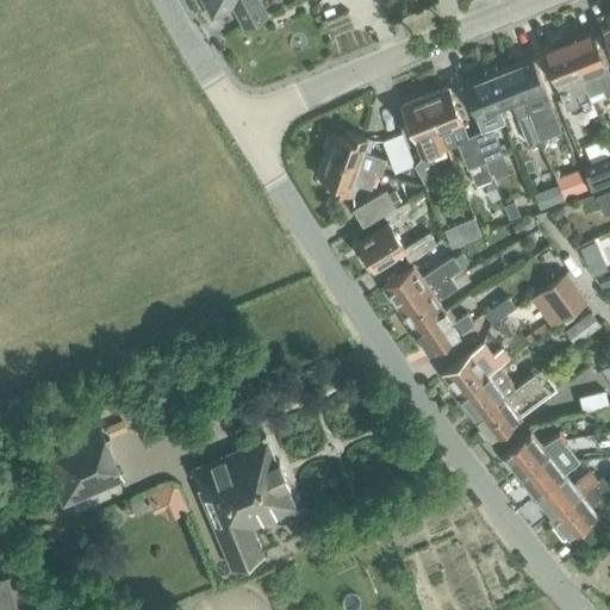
[(203,0),(212,17),(234,6),(244,27),(266,16),(257,0),(203,0)]
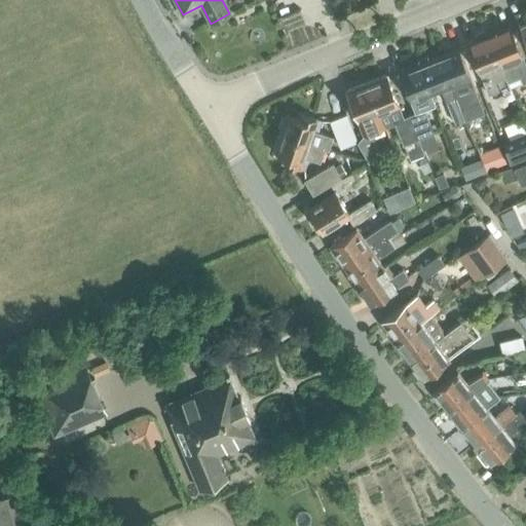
[(525,80),(525,67),(510,26),(488,34),(500,65),(505,76),(510,87),(525,80)]
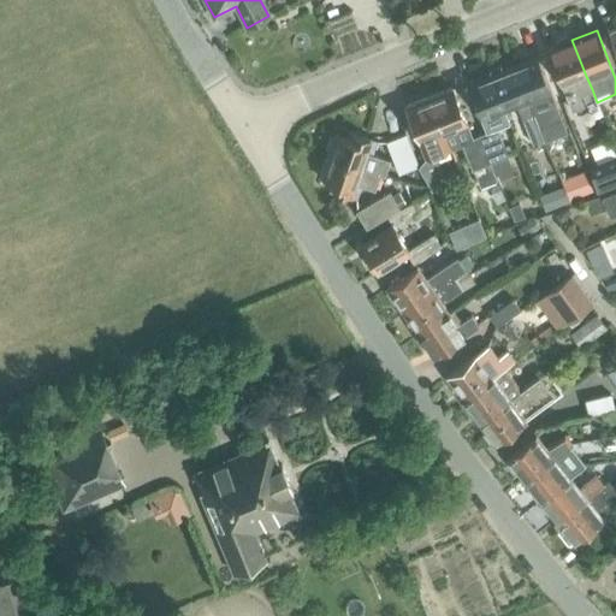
[(557,46),(548,49),(567,99),(570,110),(584,105),(580,94),(592,89),(586,76),(572,40),(570,41),(569,39),(567,36),(557,40),(556,43),(557,46)]
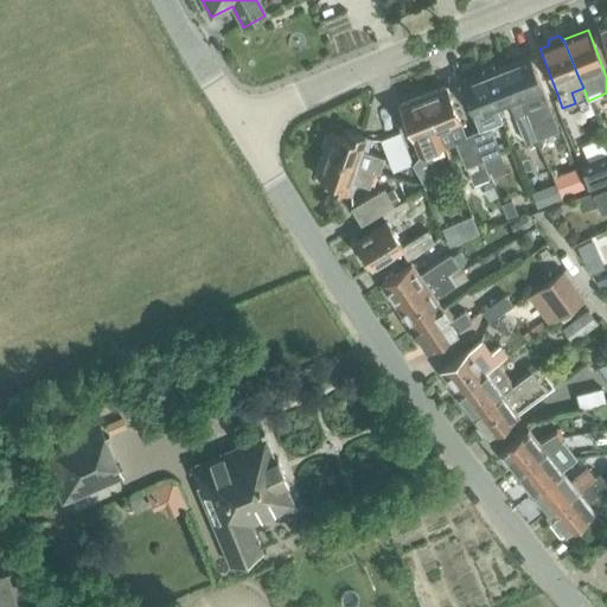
[(529,53),(505,63),(519,98),(531,93),(537,107),(548,102),(529,53)]
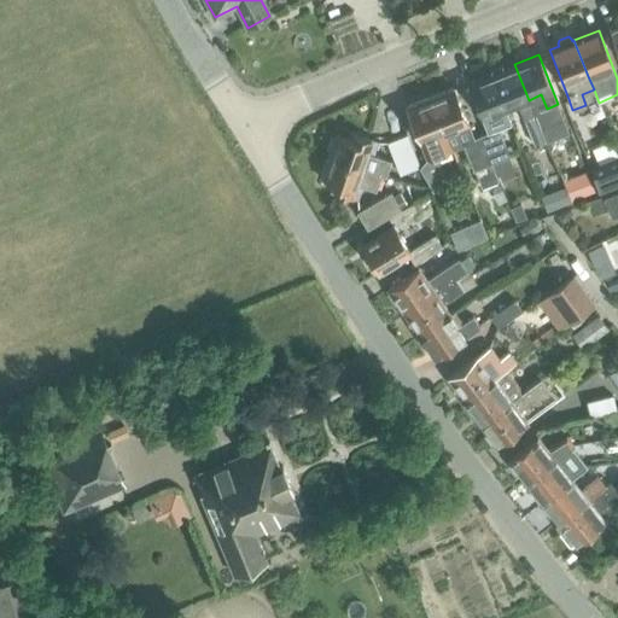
[(546,140),(529,100),(514,64),(491,73),(506,109),(518,104),(535,145),(546,140)]
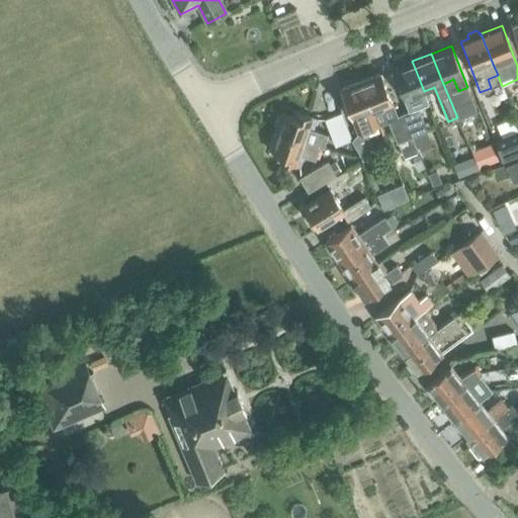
[(412,137),(425,132),(427,131),(418,107),(418,106),(428,102),(424,91),(412,61),(392,69),(408,110),(403,113),(412,137)]
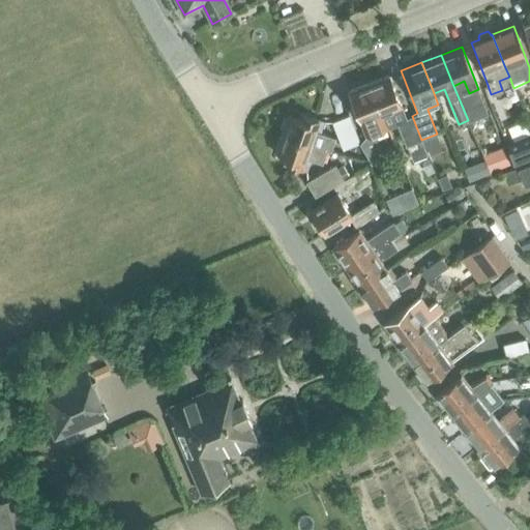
[(369,83),(381,114),(391,110),(406,146),(407,146),(413,162),(428,155),(412,116),(406,118),(389,75),(369,83)]
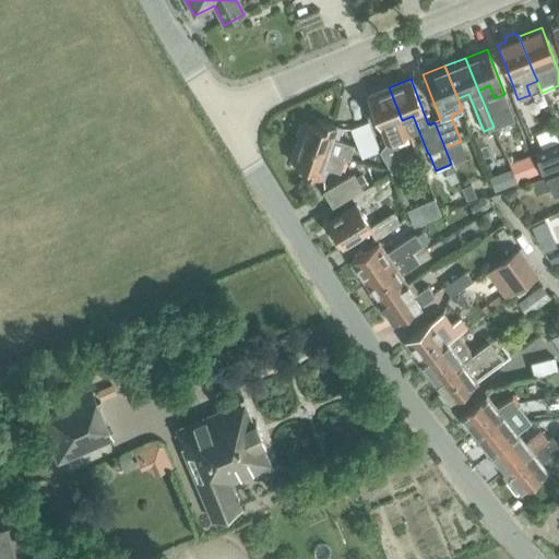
[(405,168),(402,158),(394,139),(396,138),(392,126),(402,120),(389,87),(368,96),(385,142),(379,151),(381,154),(389,168),(391,174),(405,168)]
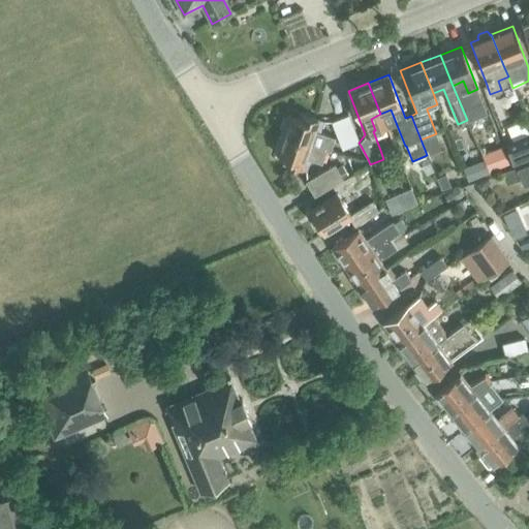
[(301,117),(289,113),(282,133),(327,149),(330,150),(335,136),(320,131),(323,121),(302,113),(301,117)]
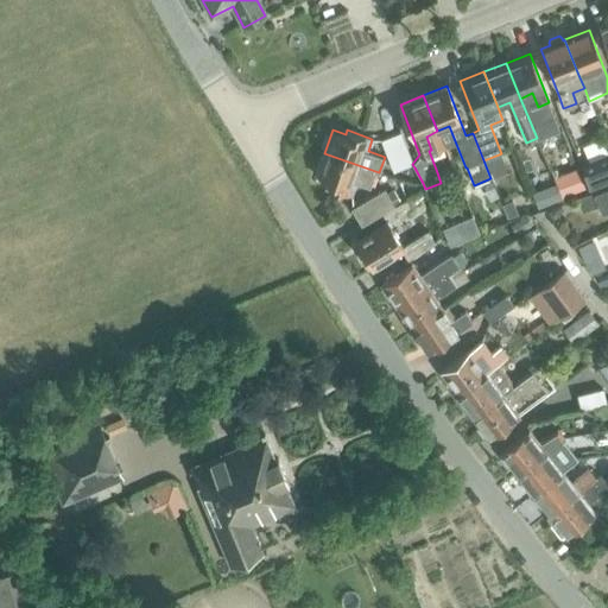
[(394,171),(412,164),(400,132),(382,139),(394,171)]
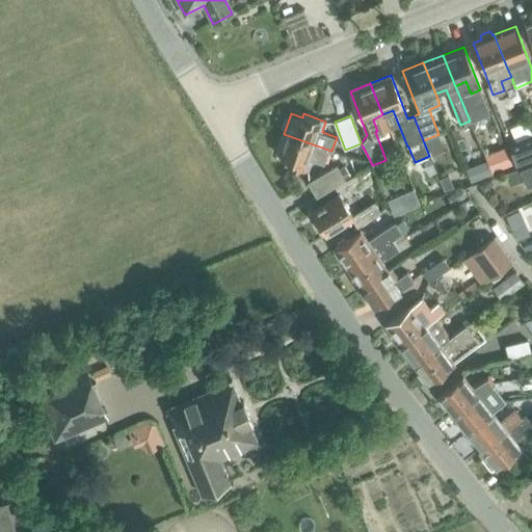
[(287,162),(309,169),(312,159),(324,163),(328,150),(284,134),(277,155),(288,158),(287,162)]
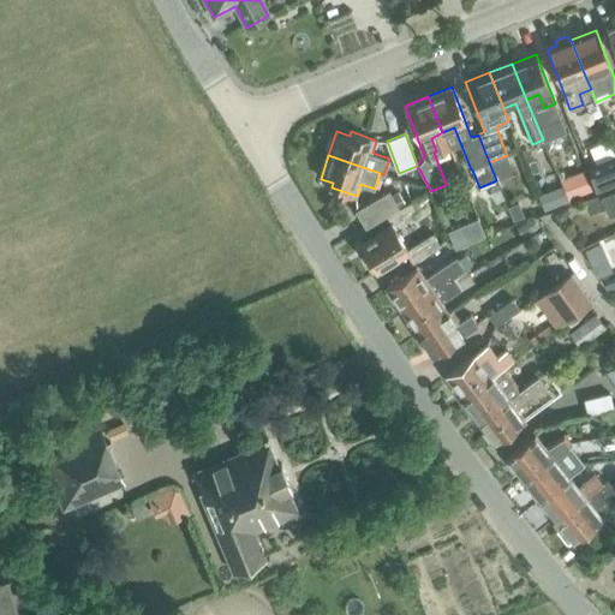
[(614,157),(587,169),(590,174),(598,193),(614,186),(614,157)]
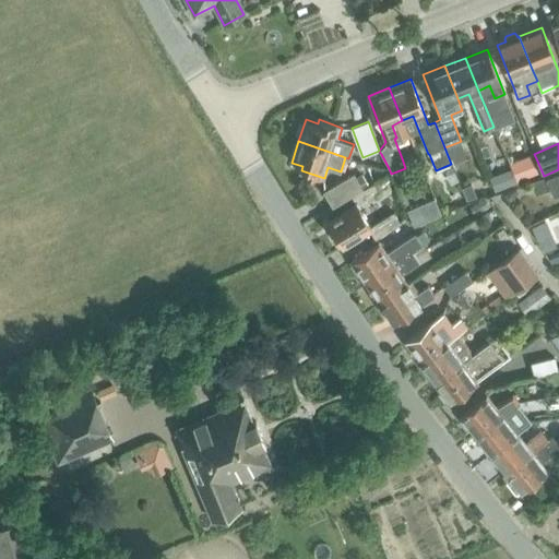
[(530,155),(509,164),(516,181),(537,173),(530,155)]
